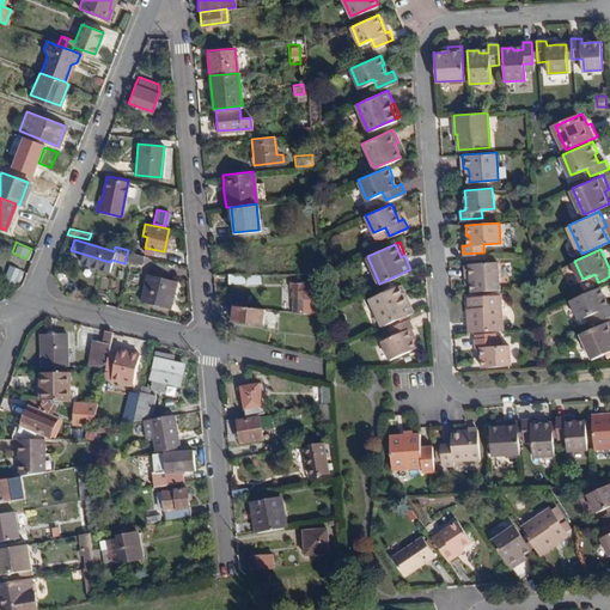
[(144,255),(128,250),(126,258),(141,262),(144,255)]
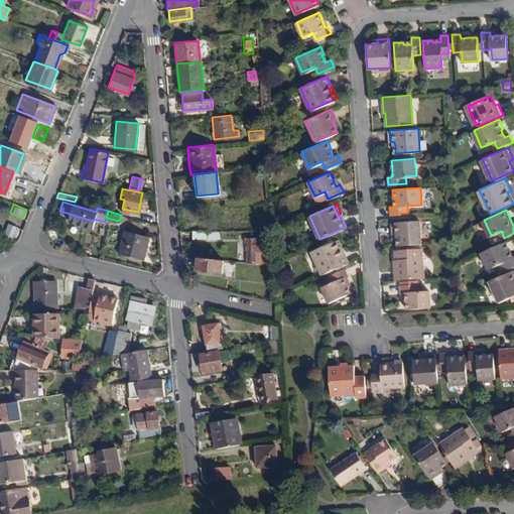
[(395,238),(396,245),(420,243),(419,221),(390,222),(391,234),(395,234),(395,238)]
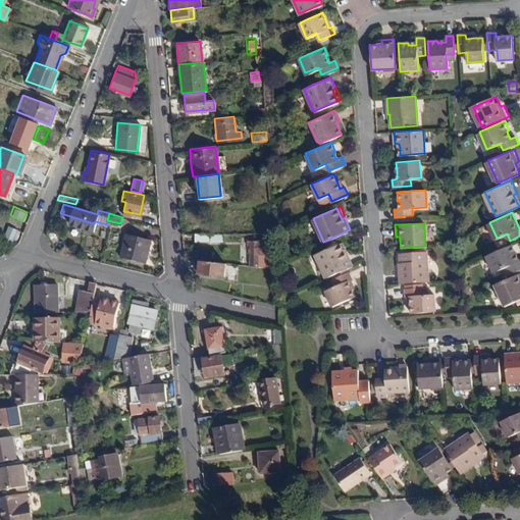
[(2,236),(14,240),(18,228),(6,224),(2,236)]
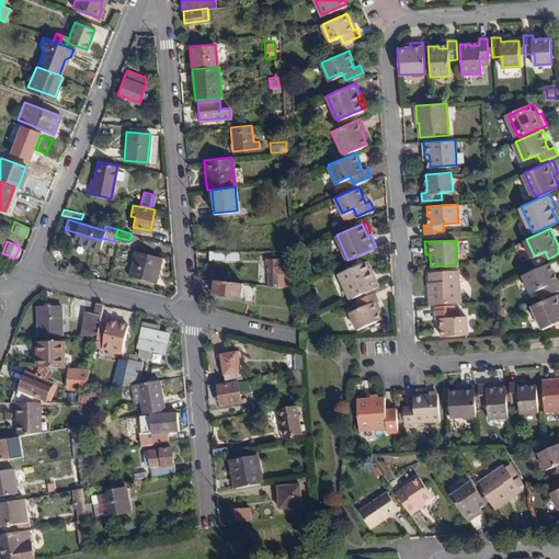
[(135,250),(128,275),(155,282),(161,257),(135,250)]
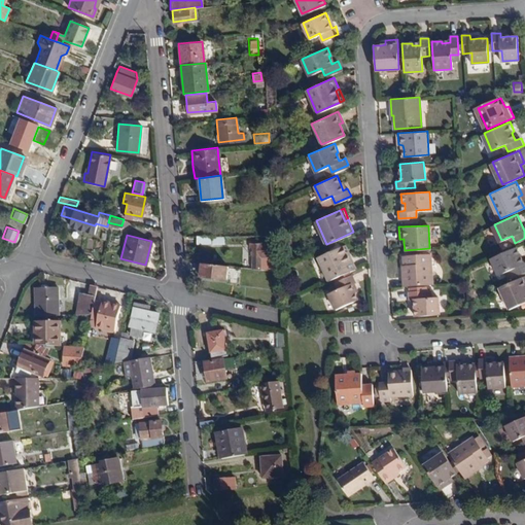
[(196,235),(196,243),(222,243),(223,235),(196,235)]
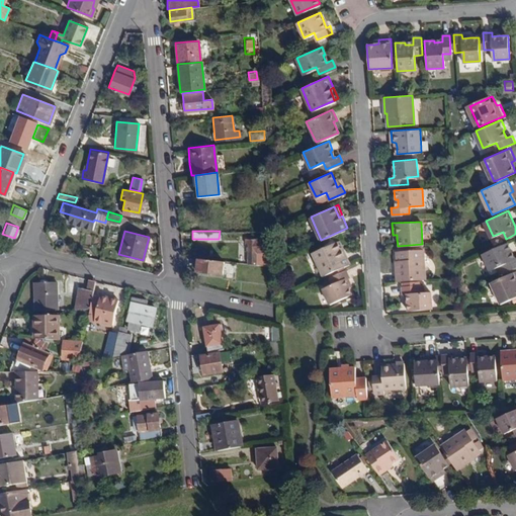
[(342,250),(340,246),(337,237),(313,248),(324,274),(350,262),(344,249),(342,250)]
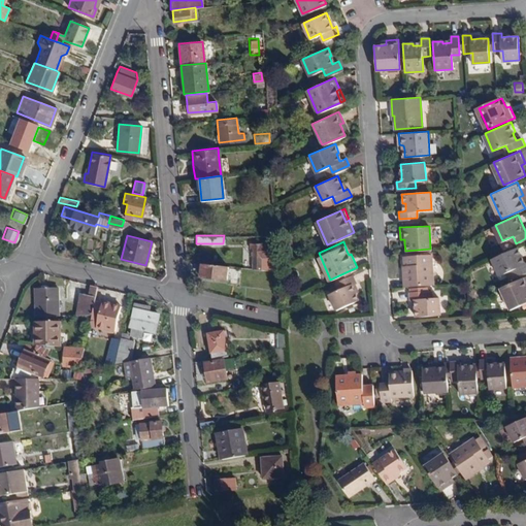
[(252,247),(252,268),(259,269),(259,256),(270,256),(270,242),(252,243),(252,247)]
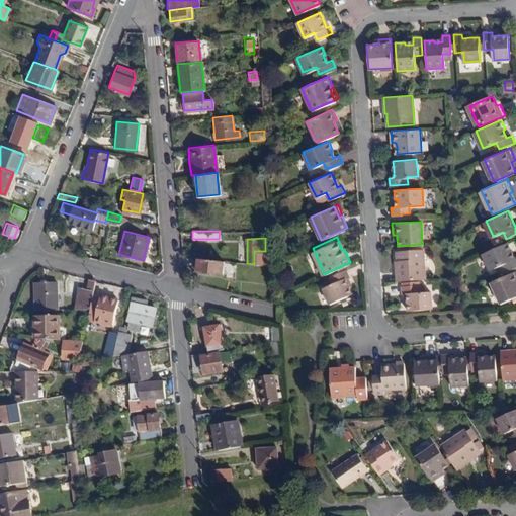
[(510,241),(485,252),(492,268),(505,263),(508,270),(515,266),(515,258),(514,259),(511,251),(514,250),(510,241)]
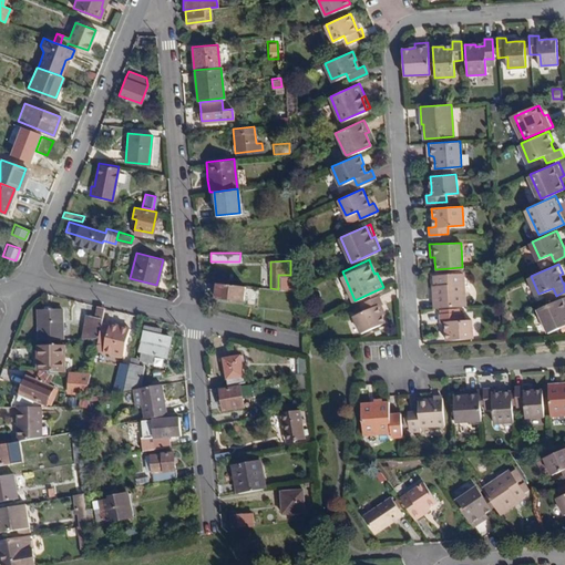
[(433,290),(433,307),(465,304),(463,274),(433,275),(434,286),(434,290),(433,290)]
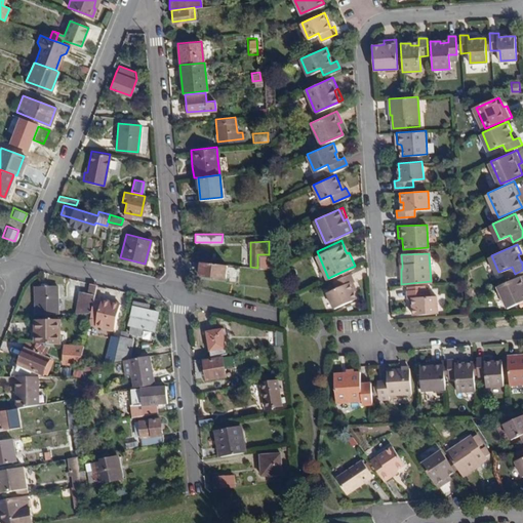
[(199,269),(199,273),(225,276),(225,273),(228,273),(227,279),(236,280),(237,274),(238,267),(226,265),(226,264),(196,260),(195,268),(199,269)]
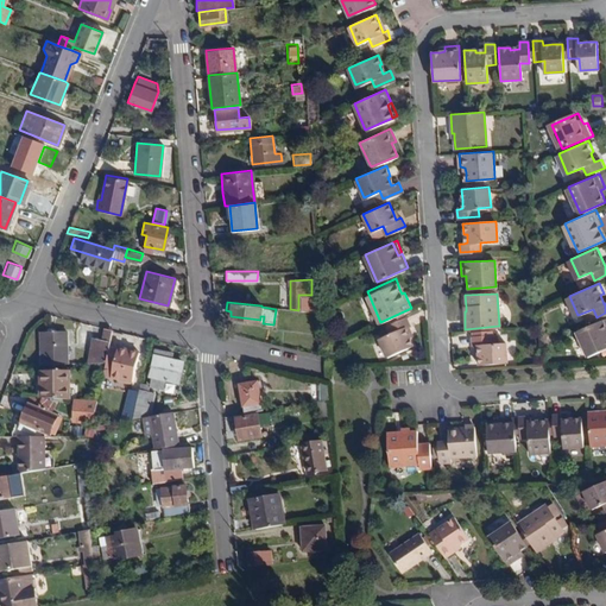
[(405,316),(376,329),(386,354),(412,343),(409,335),(406,332),(411,329),(405,316)]
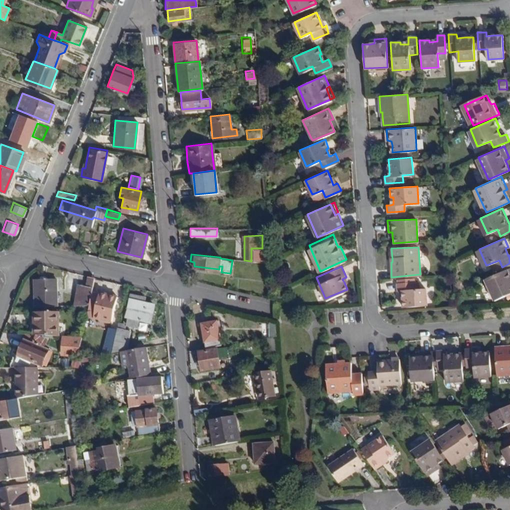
[(509,292),(509,266),(486,277),(495,299),(509,292)]
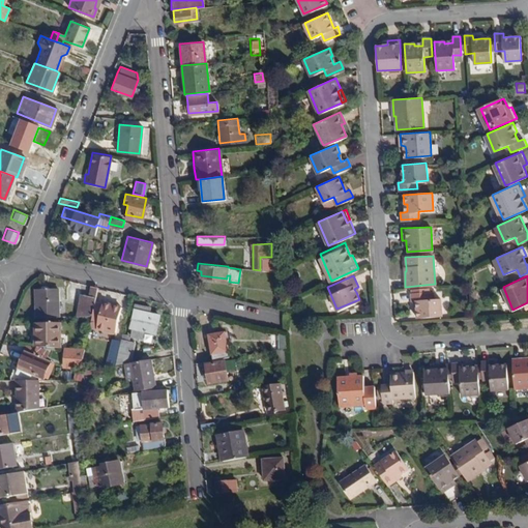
[(75,316),(90,316),(93,301),(96,287),(89,286),(87,295),(80,294),(75,316)]
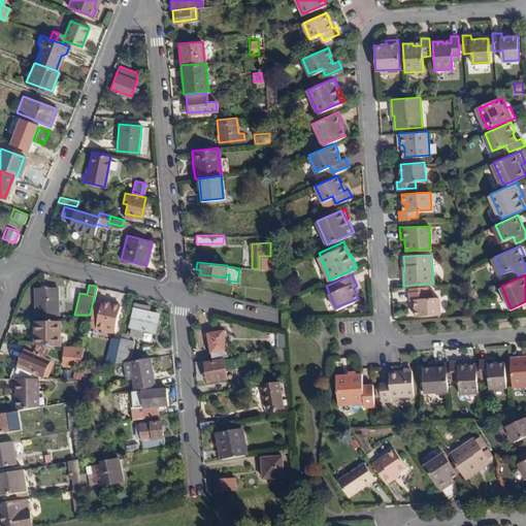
[(35,316),(57,315),(56,286),(34,287),(35,316)]
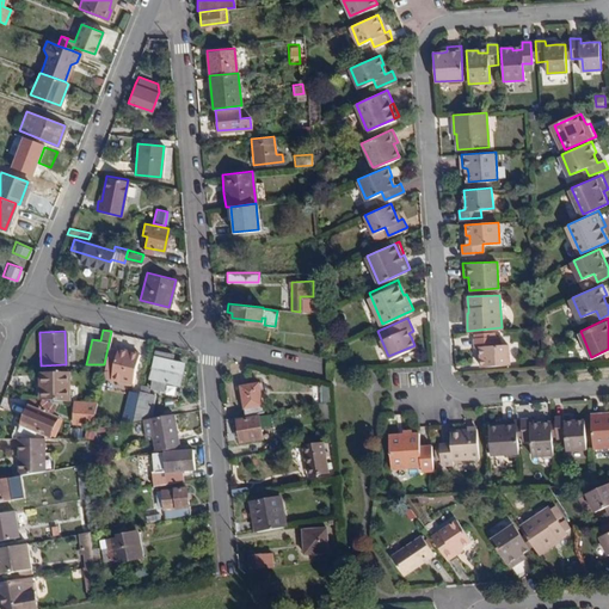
[(475,337),(477,348),(481,346),(481,357),(483,364),(511,363),(510,344),(502,344),(497,344),(497,336),(496,336),(494,331),(475,333),(475,337)]
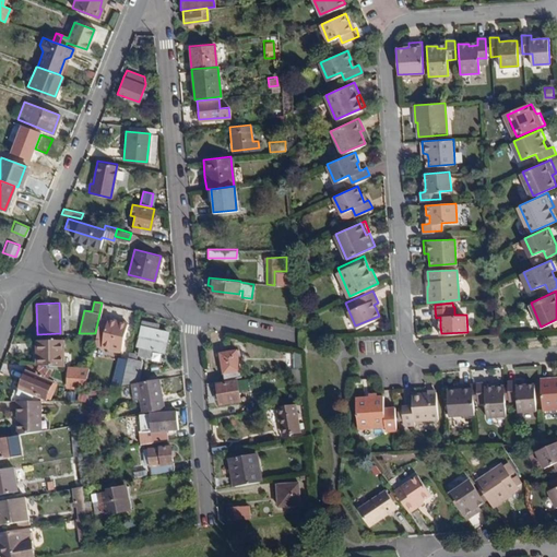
[(93,343),(119,350),(126,322),(108,318),(107,320),(98,318),(95,333),(93,343)]
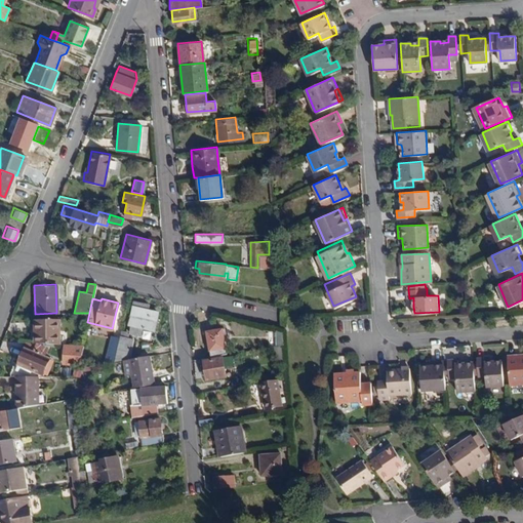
[(139,327),(152,330),(156,313),(144,310),(145,305),(131,302),(127,325),(129,326),(128,332),(138,334),(139,327)]
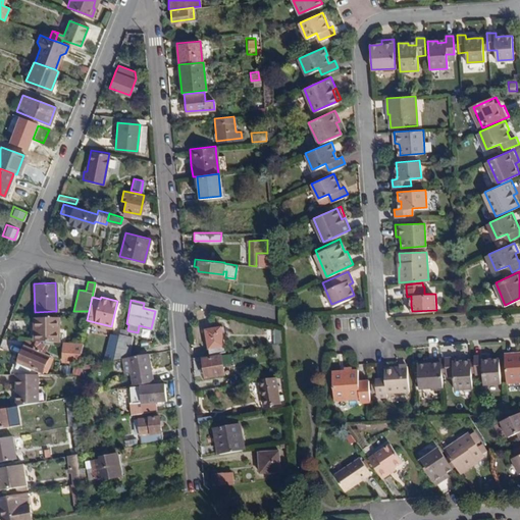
[(41,341),(55,342),(56,316),(35,317),(33,341),(41,341)]
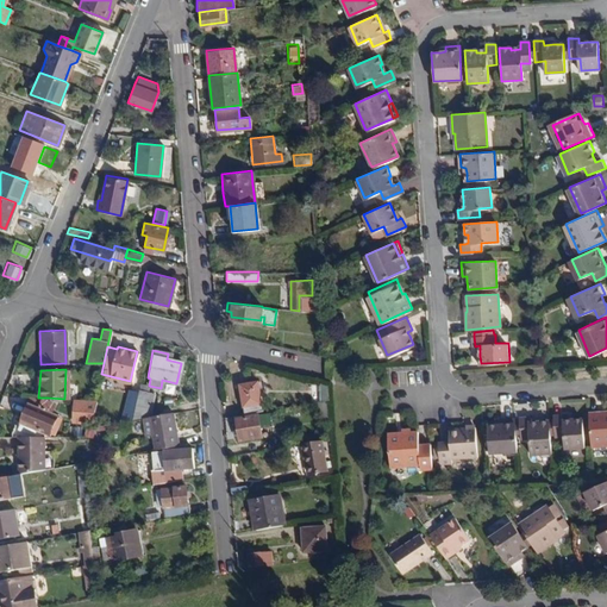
[(242,413),(261,411),(256,381),(238,383),(242,413)]
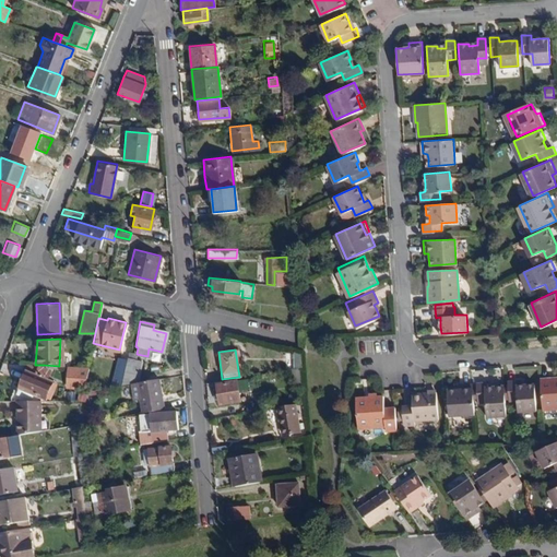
[(115,369),(122,371),(126,358),(118,357),(115,369)]
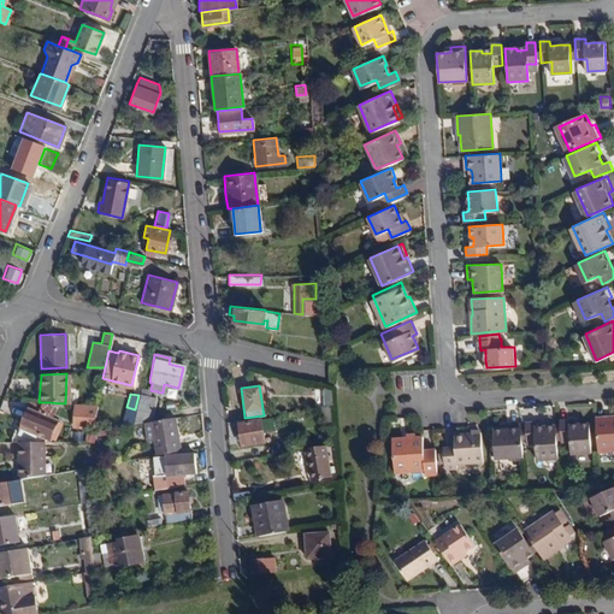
[(143,423),(151,420),(155,397),(139,394),(139,395),(135,409),(133,424),(143,423)]
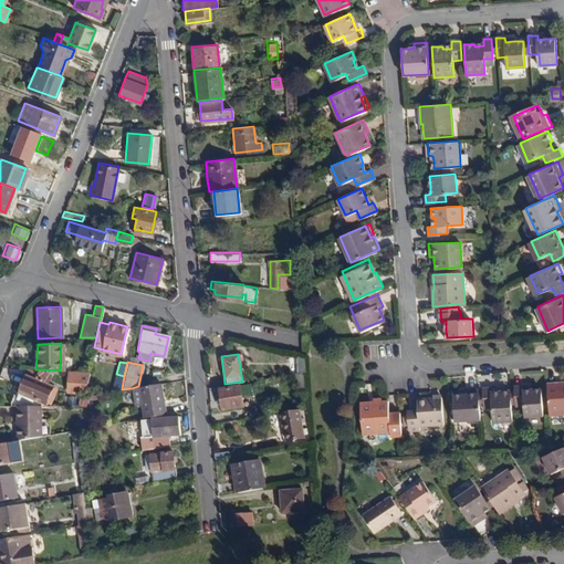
[(25,374),(40,380),(44,369),(35,369),(27,369),(25,374)]
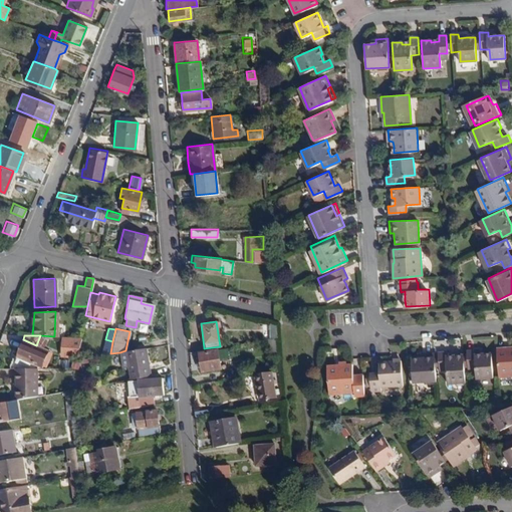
[(64,355),(76,356),(80,337),(63,336),(63,347),(65,347),(64,355)]
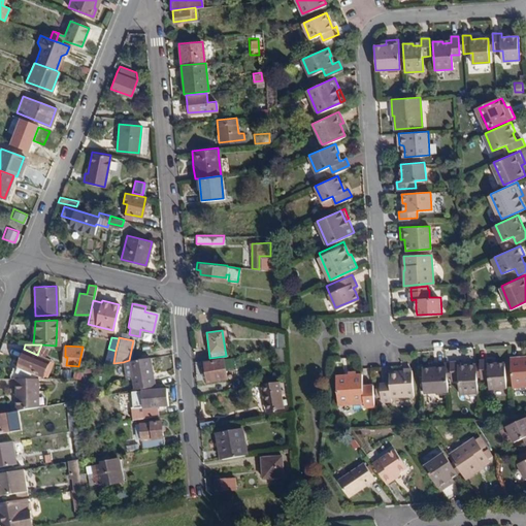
[(37,373),(40,374),(47,359),(37,355),(24,349),(17,365),(37,373)]
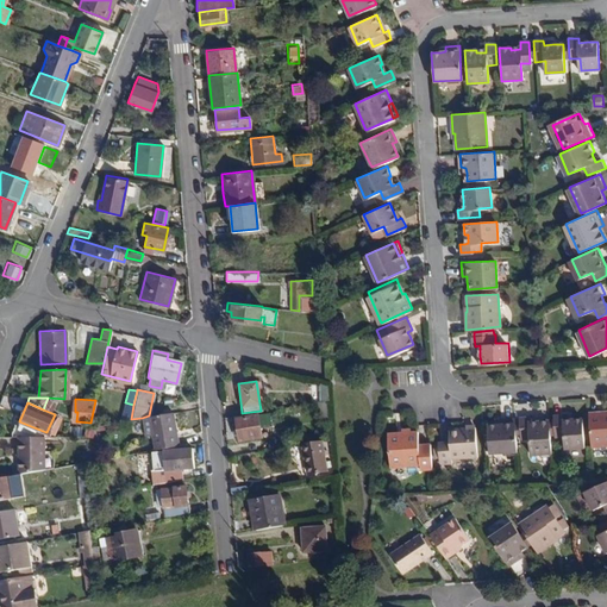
[(606,411),(588,412),(590,445),(606,443),(606,411)]
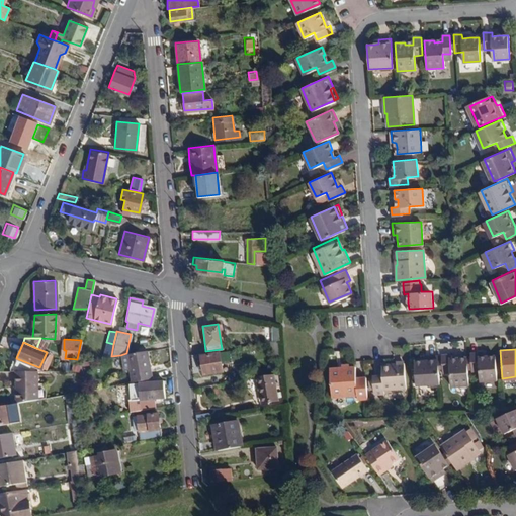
[(132,381),(151,377),(147,350),(126,353),(120,355),(122,370),(129,369),(132,381)]
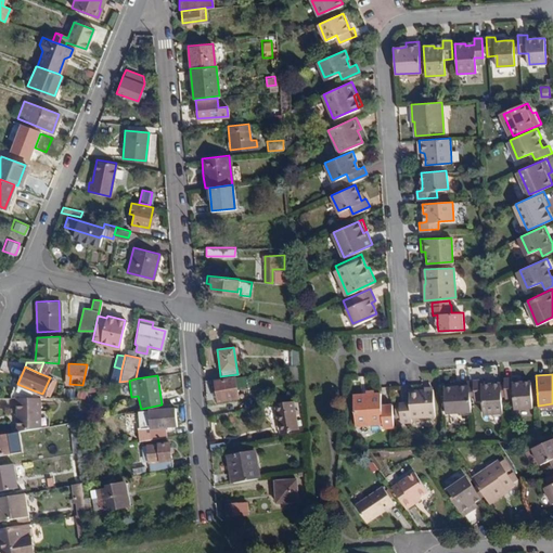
[(217,401),(238,398),(233,376),(214,380),(217,401)]
